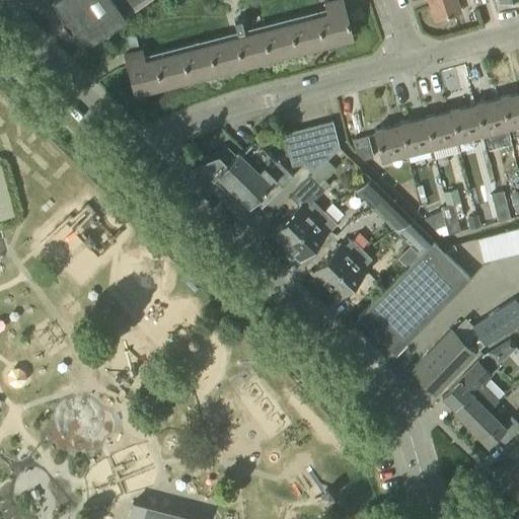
[(52,0),(52,1),(62,19),(60,21),(71,32),(73,31),(91,42),(125,18),(124,17),(148,0),(52,0)]
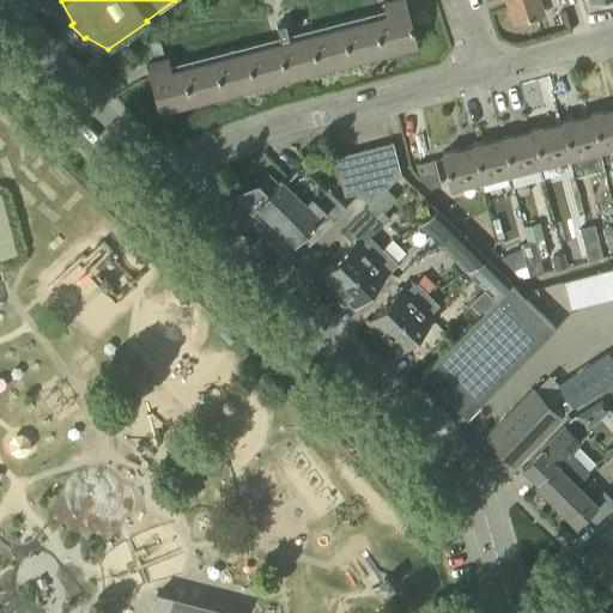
[(151,62),(147,64),(158,109),(383,53),(414,44),(406,12),(402,0),(398,0),(387,4),(383,4),(387,17),(171,71),(168,59),(164,59),(162,50),(147,53),(151,62)]
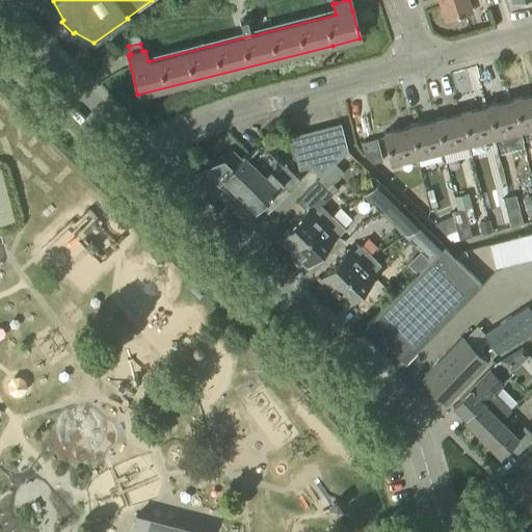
[(437,0),(445,20),(472,10),(468,0),(484,0),(486,5),(500,1),(499,0),(437,0)]
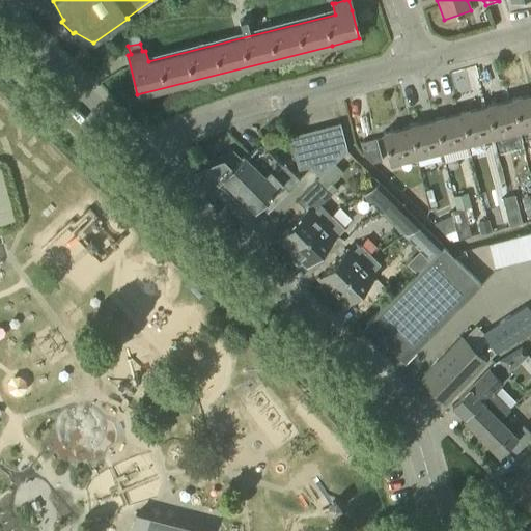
[(530,94),(511,100),(520,130),(530,127),(530,94)]
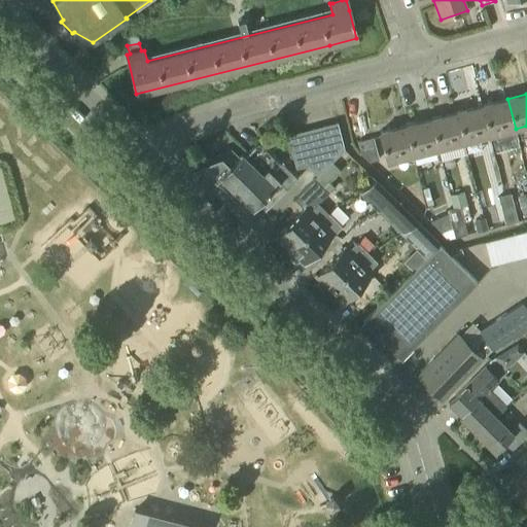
[(507,99),(482,106),(490,136),(516,129),(507,99)]
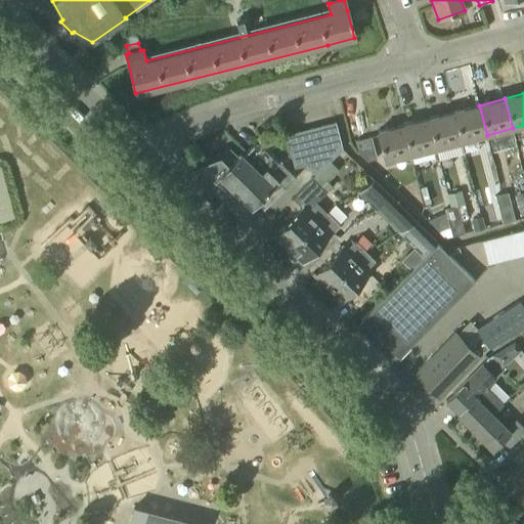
[(487,135),(479,105),(453,112),(462,141),(487,135)]
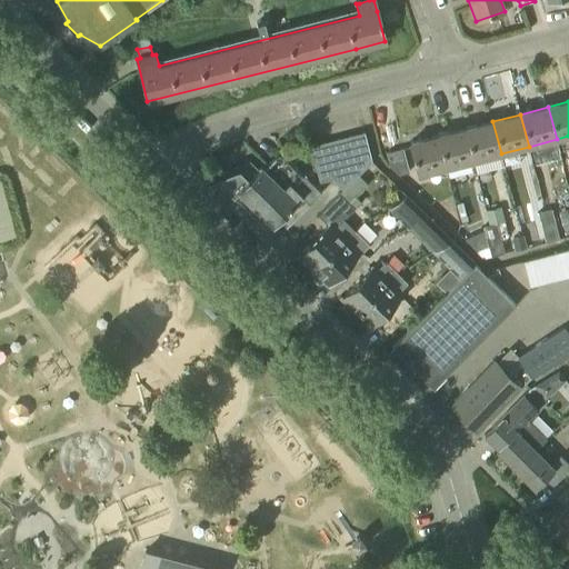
[(501,153),(492,121),(465,129),(473,161),(501,153)]
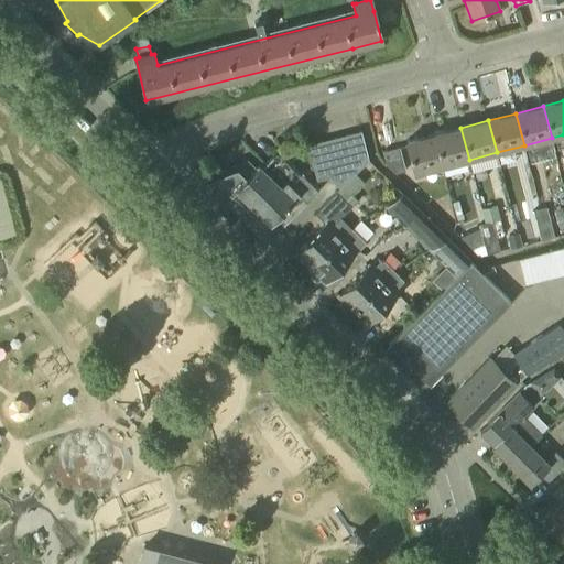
[(469,160),(461,128),(433,134),(442,166),(469,160)]
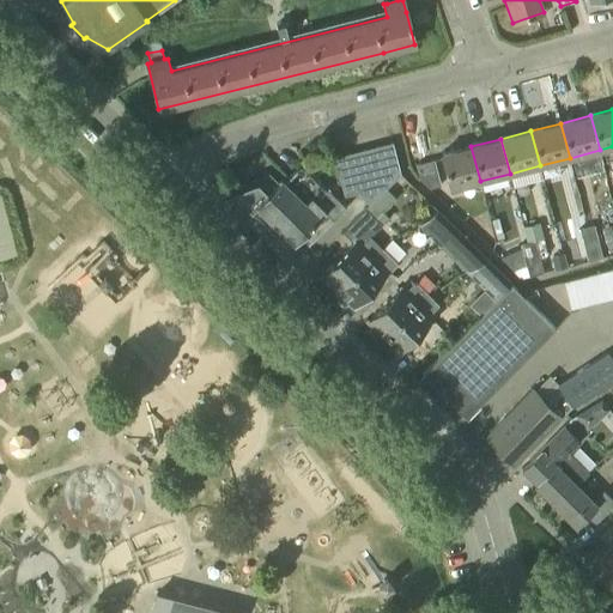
[(370,205),(400,174),(392,143),(333,158),(344,198),(358,193),(370,205)]
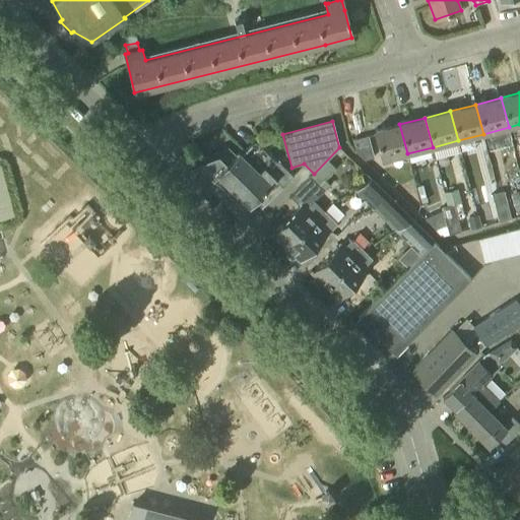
[(407,153),(399,124),(374,131),(381,160),(407,153)]
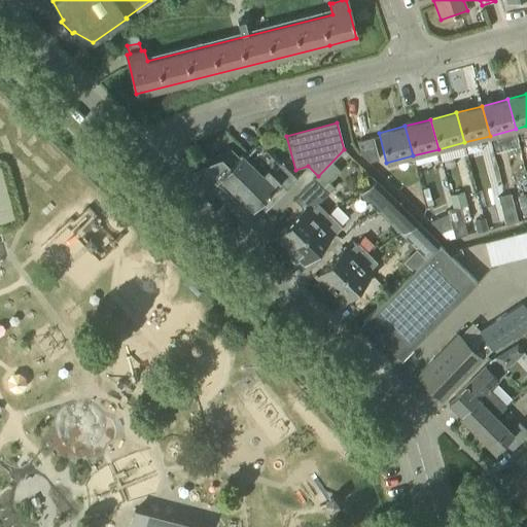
[(361,155),(369,163),(379,160),(373,137),(357,141),(361,155)]
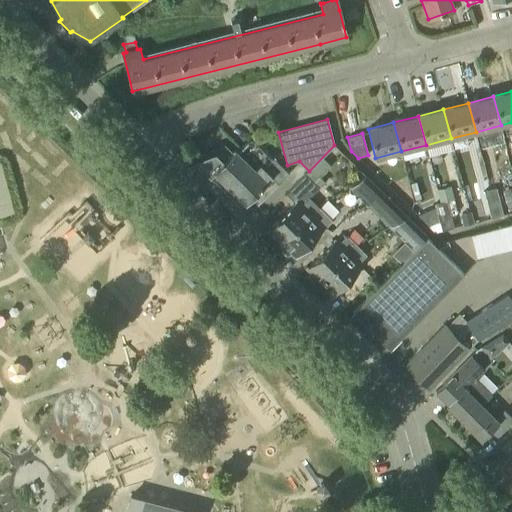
[(234,192),(270,155),(253,139),(247,141),(236,152),(235,150),(232,153),(224,145),(197,155),(198,158),(193,160),(209,176),(209,177),(220,188),(220,187),(223,190),(227,186),(234,192)]
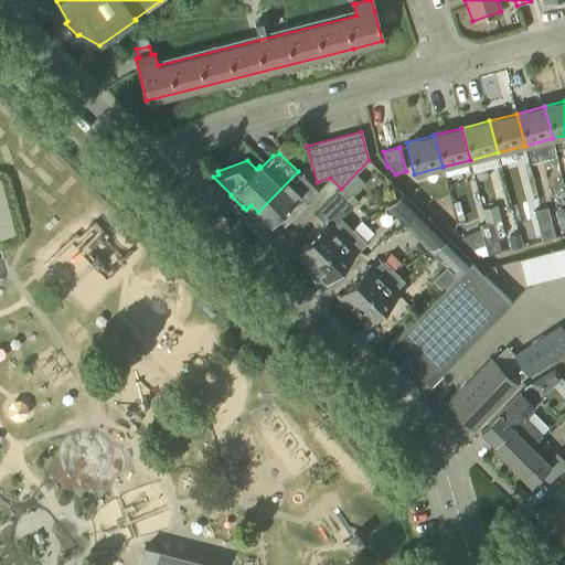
[(298,171),(258,212),(255,215),(267,226),(269,224),(281,212),(290,221),(319,192),(298,171)]
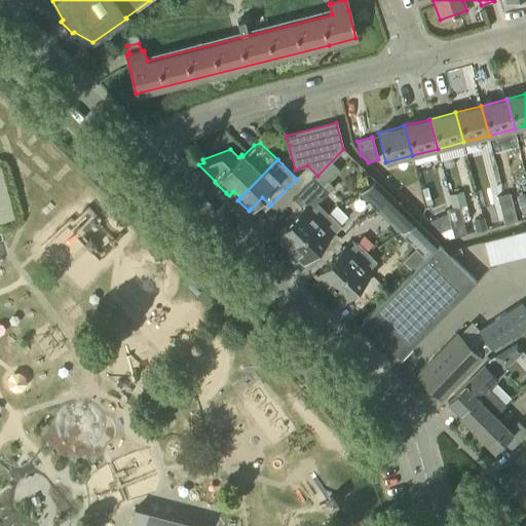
[(0,172),(0,224),(1,227),(13,223),(0,172)]
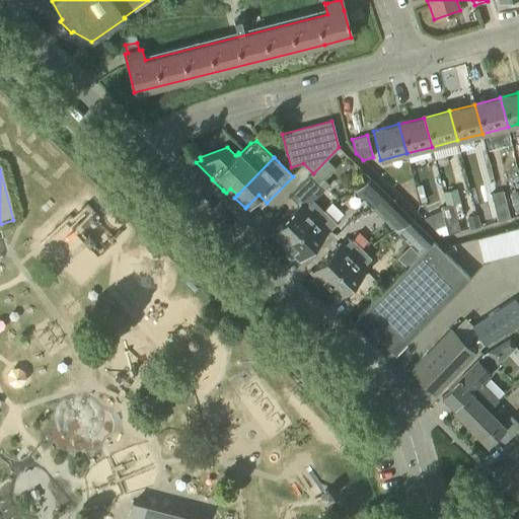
[(286,246),(322,210),(313,200),(326,187),(312,173),(290,197),(299,206),(272,233),(286,246)]
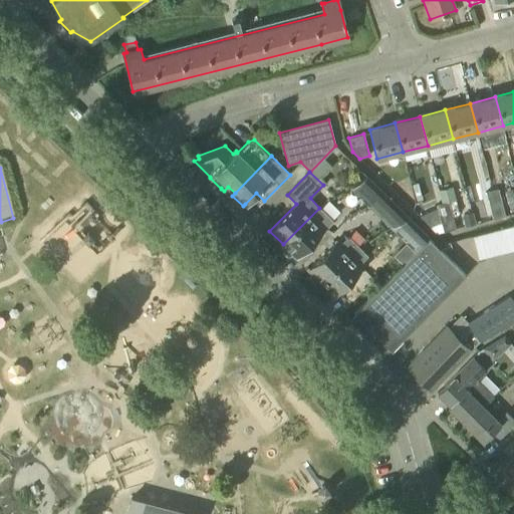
[(368,206),(389,198),(366,177),(350,188),(368,206)]
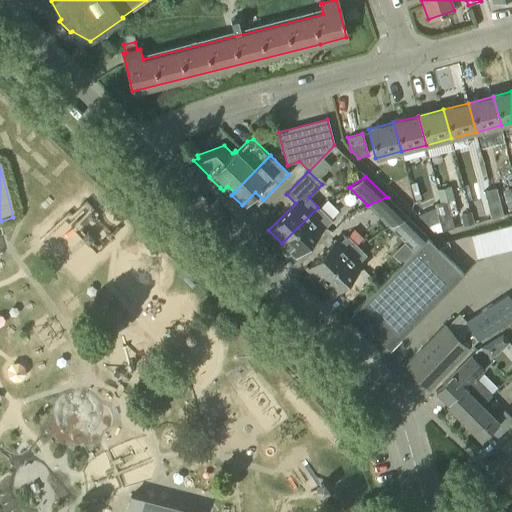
[(440,203),(446,201),(453,200),(450,187),(436,190),(440,203)]
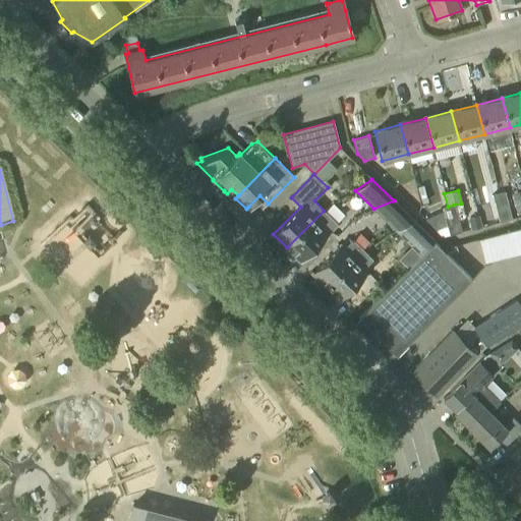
[(520,212),(520,190),(511,193),(516,213),(520,212)]
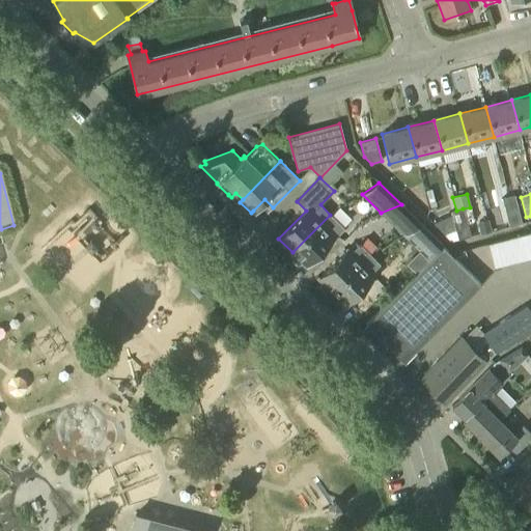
[(513,195),(501,198),(505,213),(518,210),(513,195)]
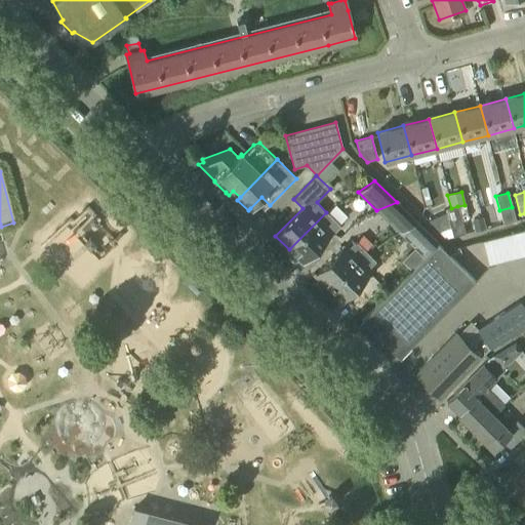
[(418,223),(397,202),(376,210),(399,233),(418,223)]
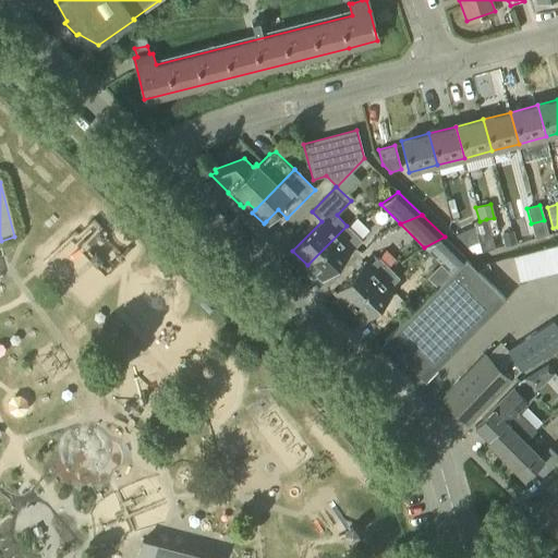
[(480,221),(473,222),(476,238),(490,234),(486,219),(480,221)]
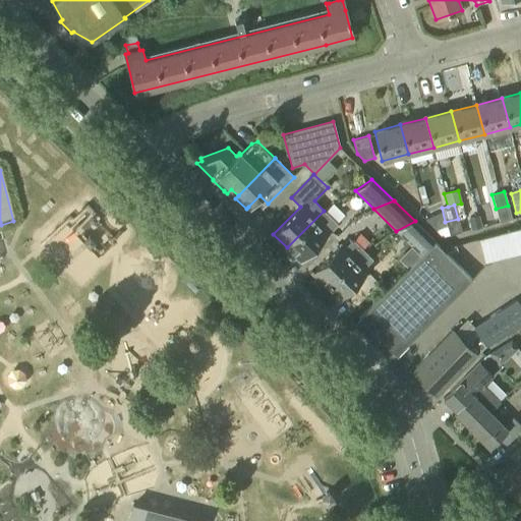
[(512,220),(508,206),(496,209),(499,223),(512,220)]
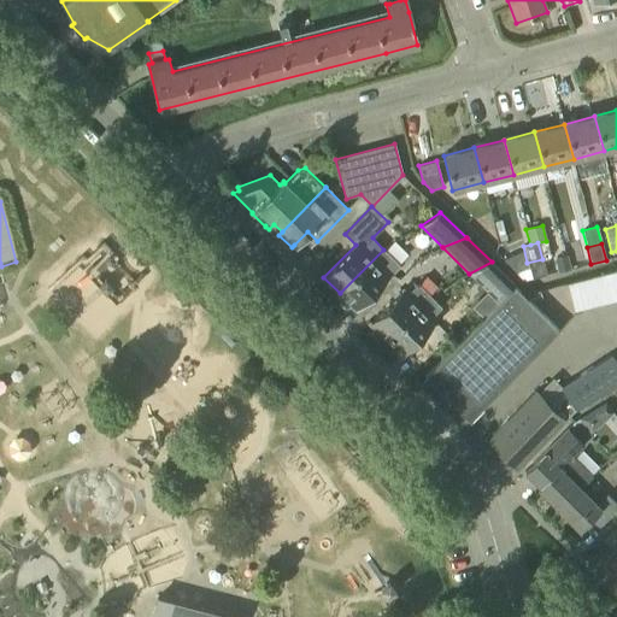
[(383,250),(340,293),(342,297),(340,301),(347,307),(352,306),(356,310),(388,277),(394,283),(406,271),(383,250)]
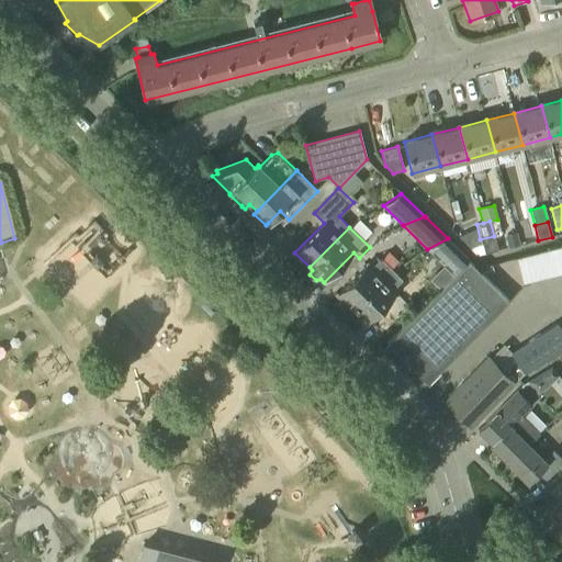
[(497,250),(494,236),(480,239),(484,254),(497,250)]
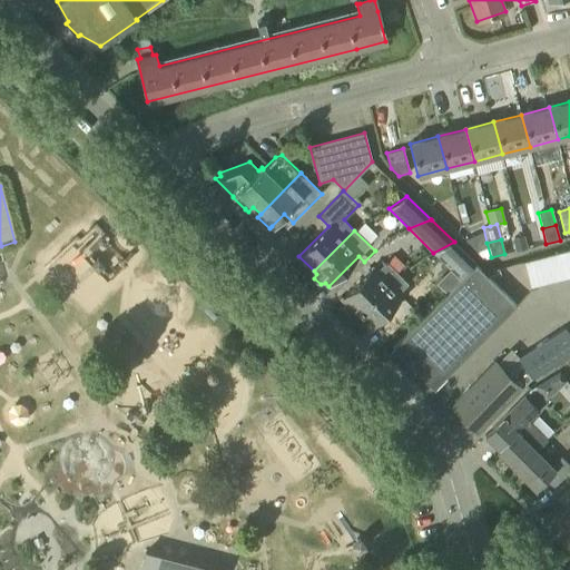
[(524,239),(512,243),(514,251),(527,247),(524,239)]
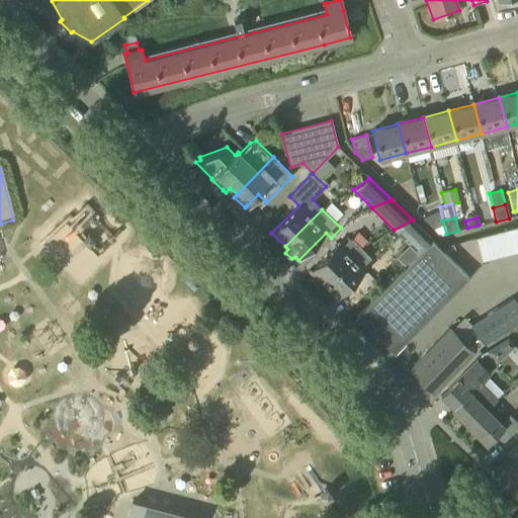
[(413,220),(394,230),(418,254),(430,241),(432,239),(413,220)]
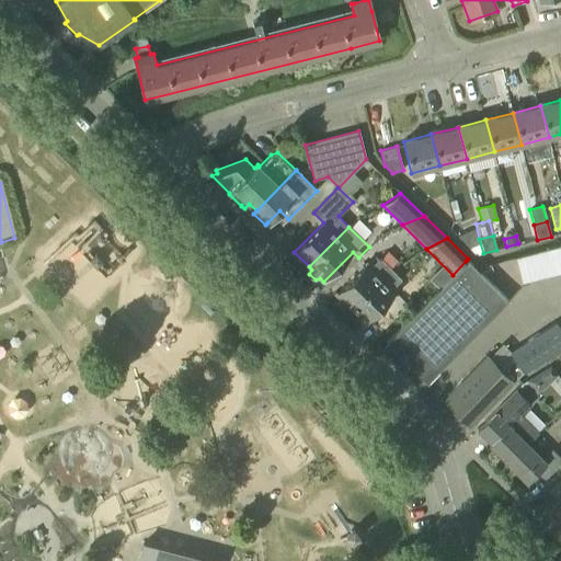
[(560,273),(560,247),(551,250),(558,275),(560,273)]
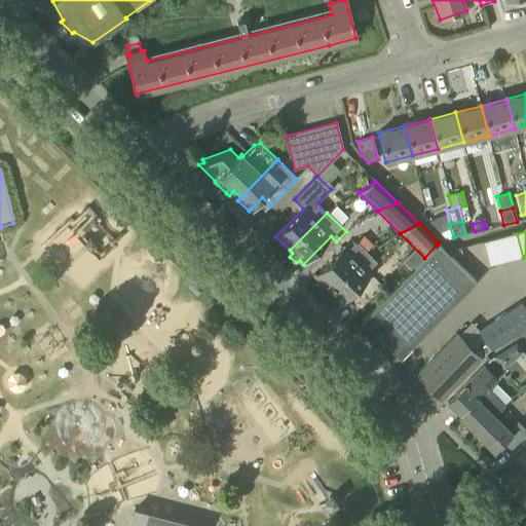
[(523,258),(517,234),(505,237),(512,261),(523,258)]
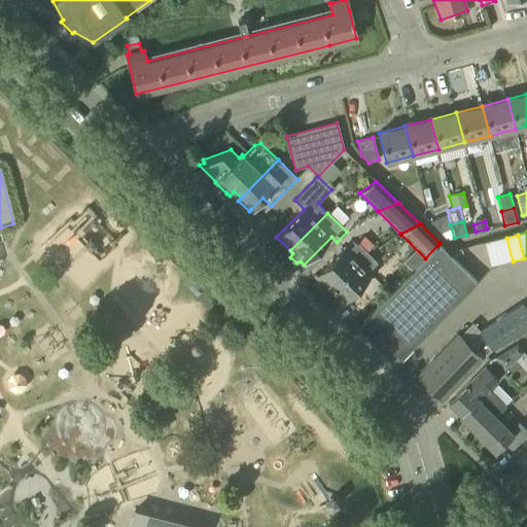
[(506,238),(494,241),(500,265),(513,261),(506,238)]
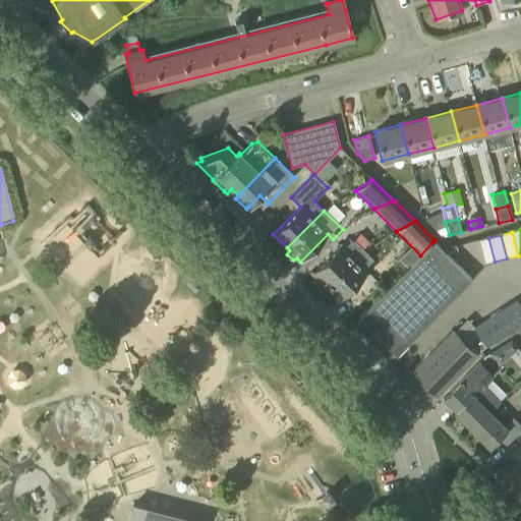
[(495,262),(488,238),(477,241),(483,265),(495,262)]
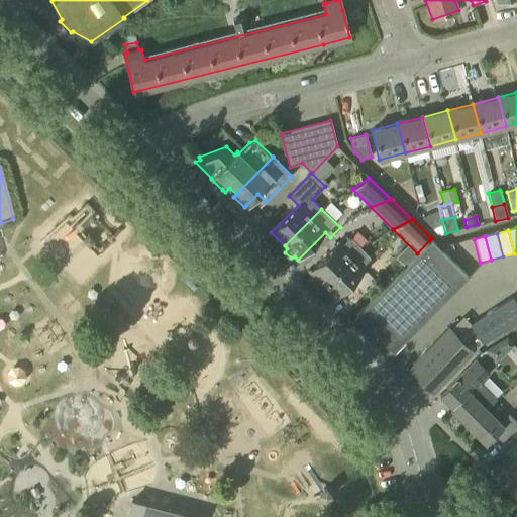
[(323,284),(359,247),(349,237),(340,247),(336,243),(309,271),(312,274),(311,279),(316,284),(321,282),(323,284)]
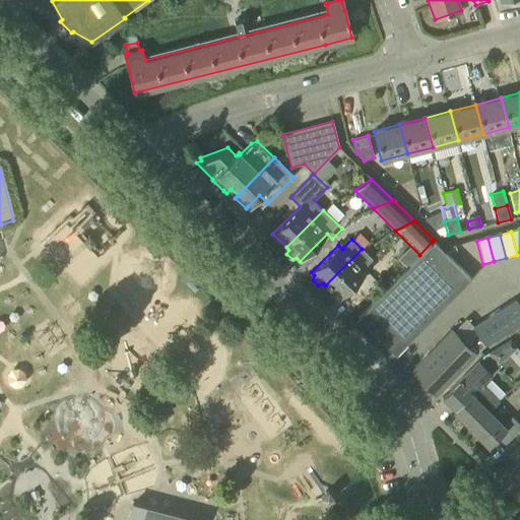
[(432,242),(419,255),(358,318),(395,354),(469,279),(432,242)]
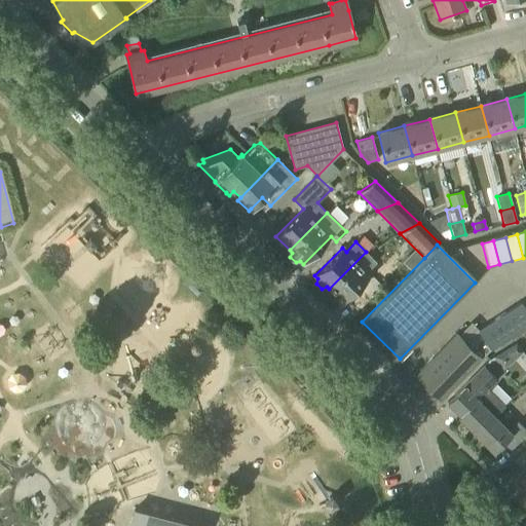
[(366,252),(329,289),(342,303),(370,275),(367,271),(376,262),(366,252)]
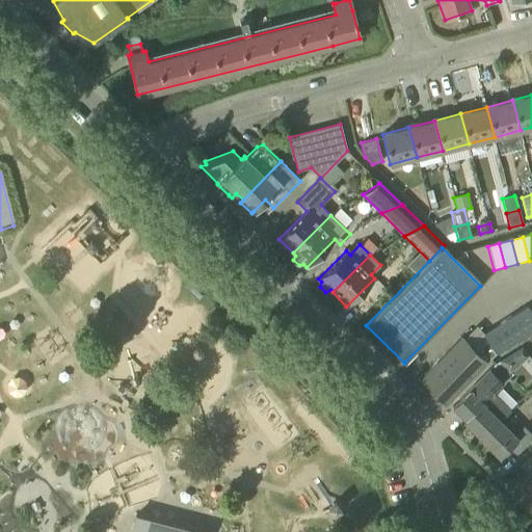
[(487,340),(497,353),(531,329),(531,315),(526,306),(483,334),(487,340)]
